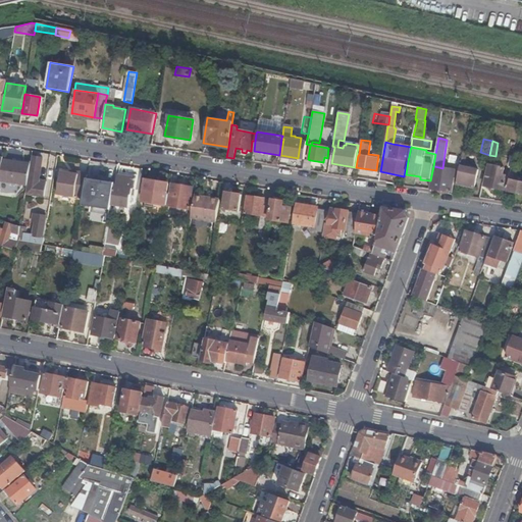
[(44,196),(45,186),(38,184),(41,163),(39,163),(40,158),(33,157),(28,194),(33,195),(33,197),(38,198),(38,196),(44,196)]
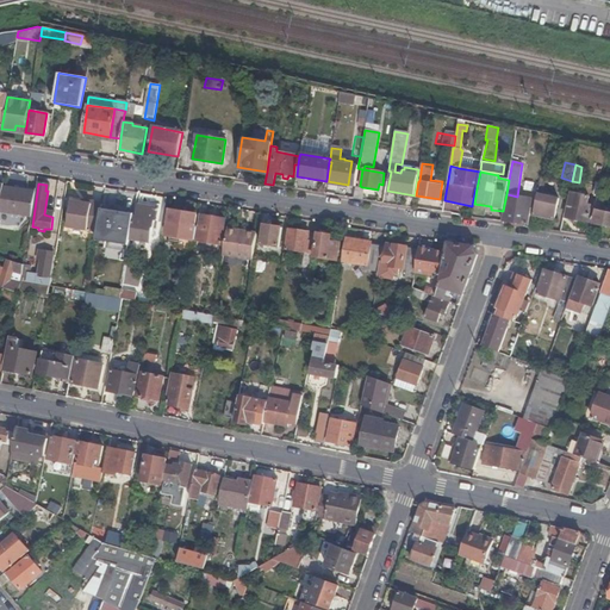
[(0,210),(31,216),(35,192),(4,186),(1,200),(0,205),(0,210)]
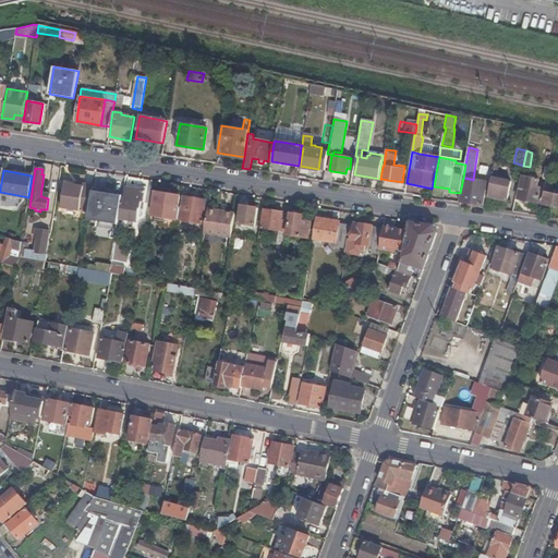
[(330,182),(331,171),(329,170),(325,170),(323,181),(330,182)]
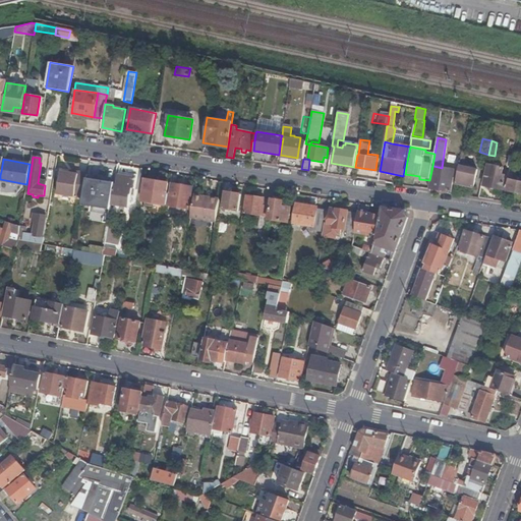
[(502,174),(503,168),(496,167),(497,163),(493,163),(491,169),(487,168),(483,185),(504,190),(506,180),(504,180),(504,175),(502,174)]
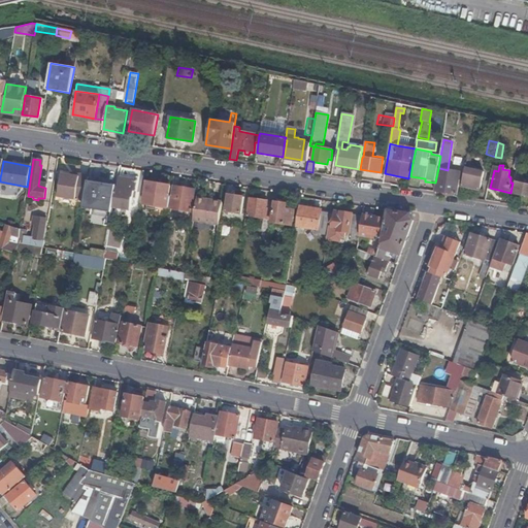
[(525,167),(520,166),(519,169),(517,178),(518,178),(515,194),(527,196),(527,185),(525,185),(526,180),(522,179),(525,167)]
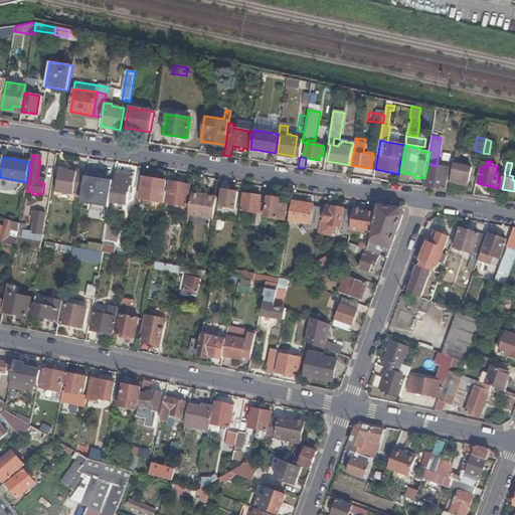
[(450,168),(437,166),(428,164),(424,186),(446,189),(450,168)]
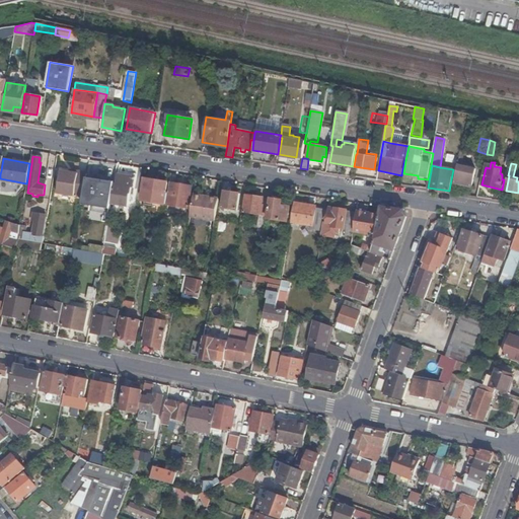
[(465,167),(458,165),(454,182),(472,187),(475,169),(465,167)]
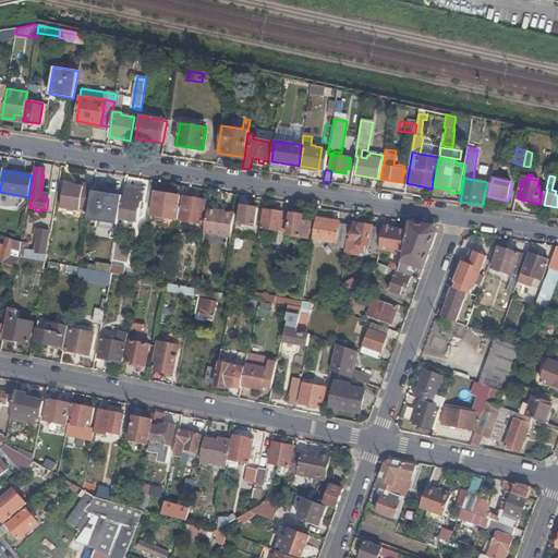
[(93,191),(94,185),(84,184),(83,186),(75,185),(65,184),(62,207),(89,211),(93,191)]
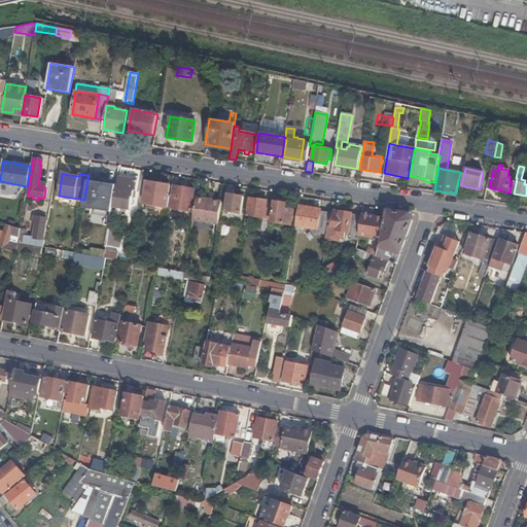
[(136,190),(137,180),(118,177),(113,208),(131,210),(134,189),(136,190)]
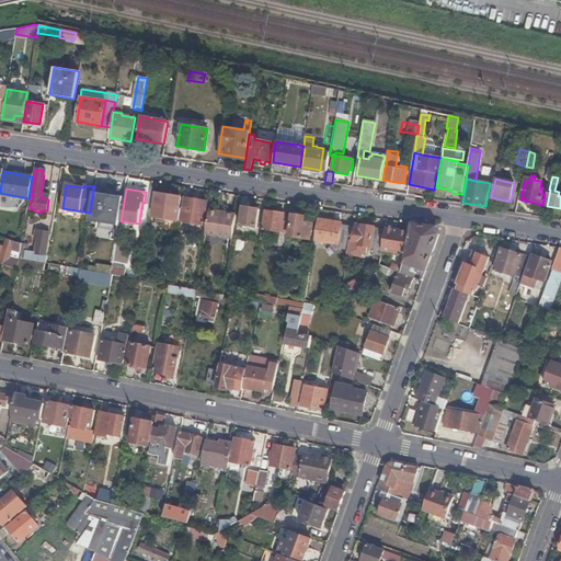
[(180,220),(182,208),(180,208),(181,197),(158,193),(158,192),(151,191),(150,204),(156,205),(153,217),(180,221),(180,220)]
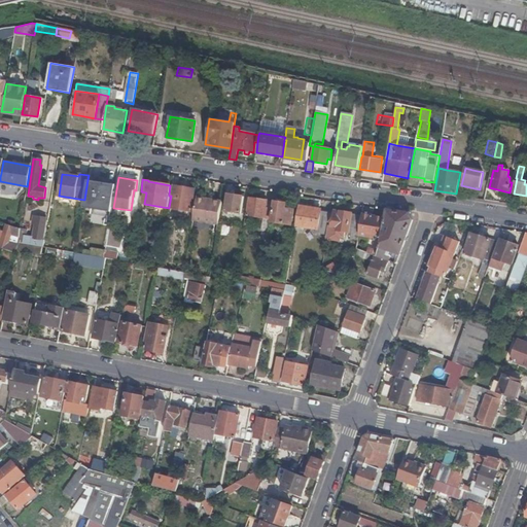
[(115,184),(88,180),(84,200),(83,208),(93,209),(92,214),(110,217),(115,184)]
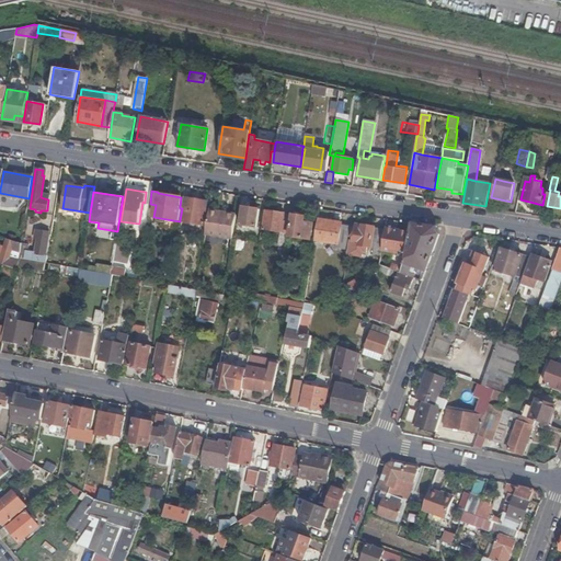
[(184,208),(182,208),(180,220),(203,225),(207,202),(185,197),(184,208)]
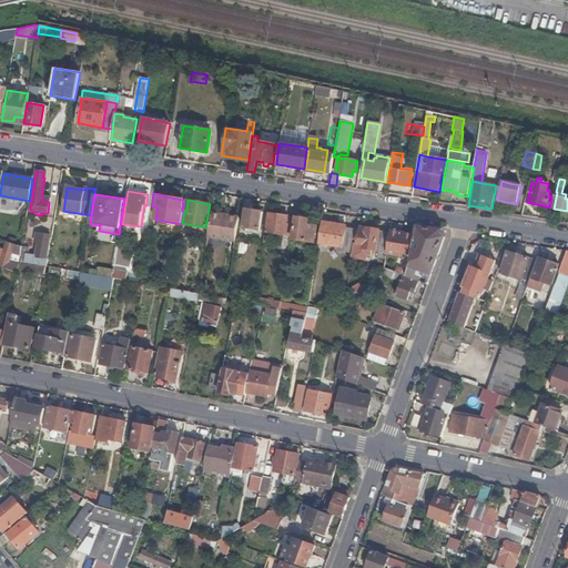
[(259,229),(262,212),(245,210),(242,230),(245,230),(246,227),(259,229)]
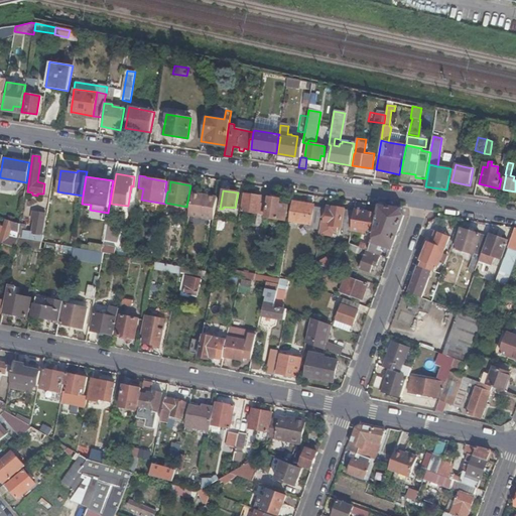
[(214,220),(217,198),(192,192),(188,216),(214,220)]
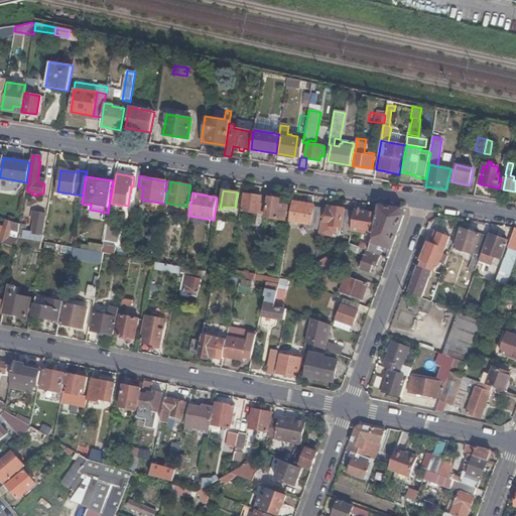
[(262,235),(265,215),(263,215),(265,204),(260,203),(261,197),(245,194),(242,211),(258,214),(255,234),(262,235)]
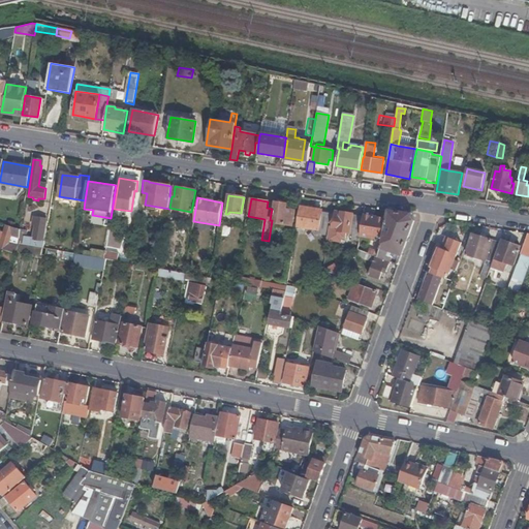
[(286,210),(287,205),(276,203),(273,222),(292,225),(292,219),(293,219),(296,211),(286,210)]
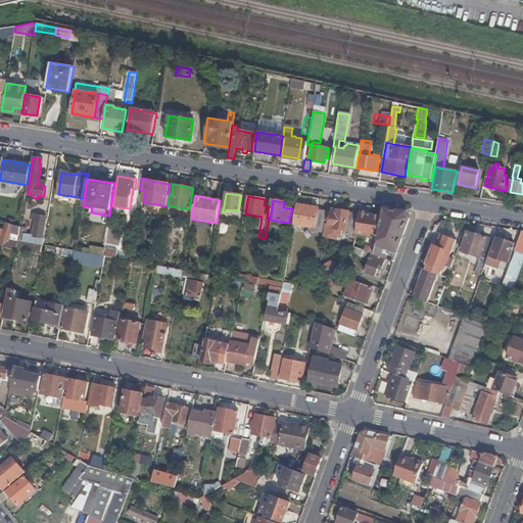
[(296,204),(293,223),(315,226),(314,230),(325,232),(326,224),(328,210),(318,209),(318,207),(296,204)]
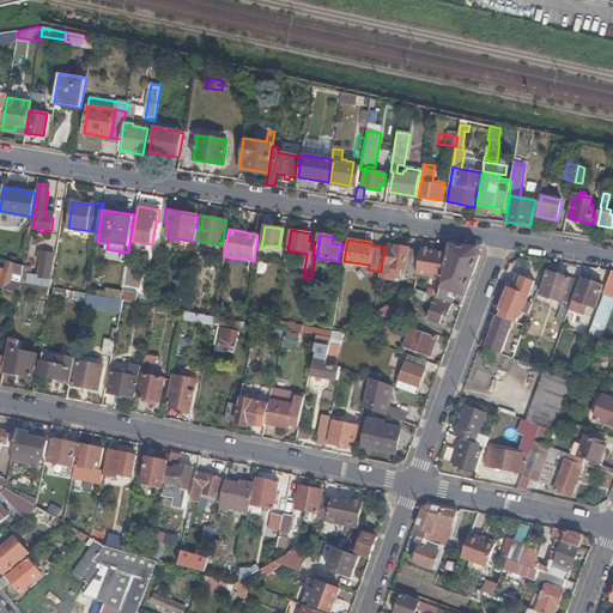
[(438,298),(462,308),(480,256),(475,248),(449,244),(448,254),(444,279),(441,292),(438,298)]
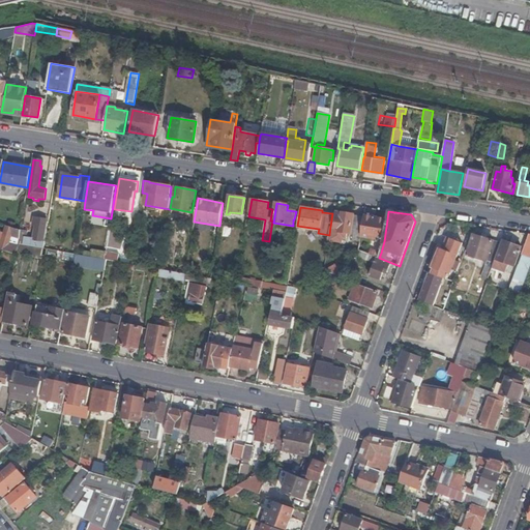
[(329,235),(328,241),(342,242),(343,238),(346,238),(347,233),(351,233),(350,240),(358,241),(362,216),(336,212),(334,228),(330,227),(329,235)]
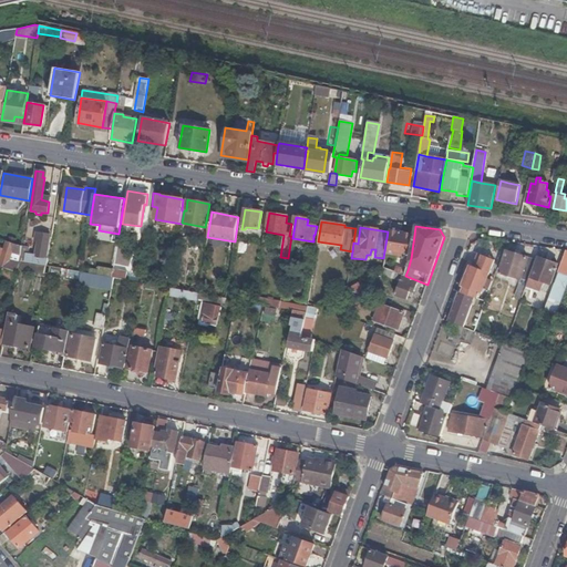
[(411,258),(414,235),(390,230),(385,254),(411,258)]
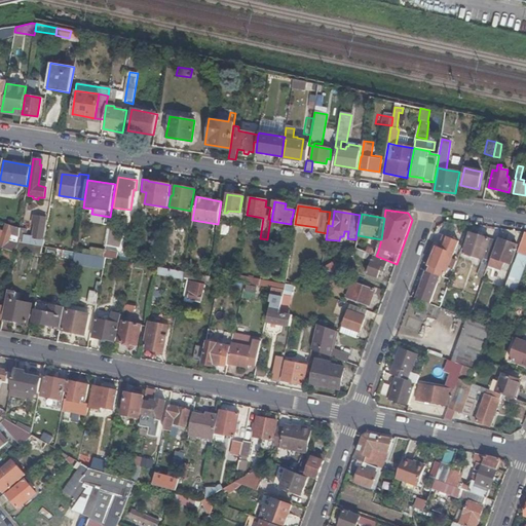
[(42,246),(44,239),(42,238),(45,218),(33,216),(32,223),(34,223),(32,235),(26,234),(26,229),(21,228),(19,241),(42,246)]
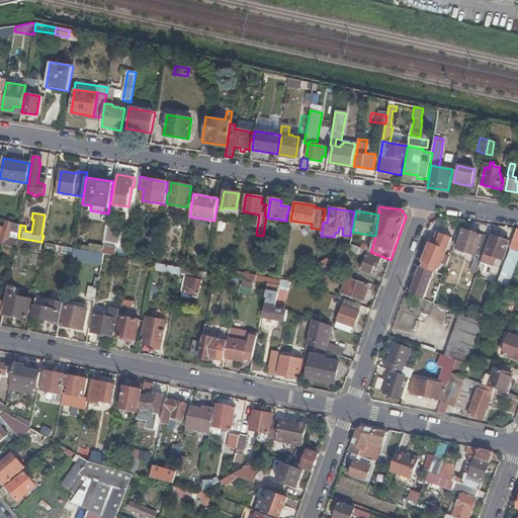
[(18,238),(20,225),(6,220),(4,227),(1,237),(0,239),(0,243),(15,248),(18,238)]
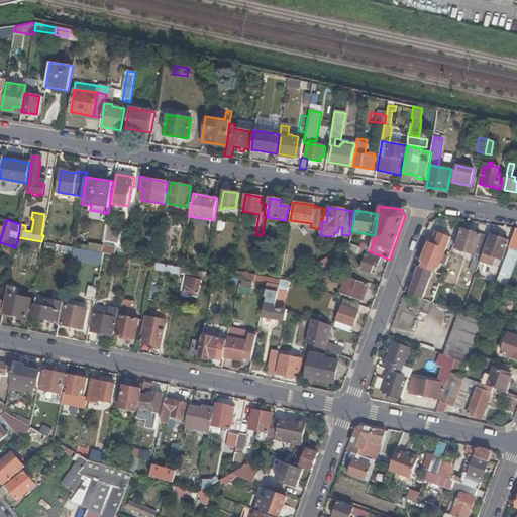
[(456,248),(477,254),(483,256),(484,252),(485,252),(491,238),(461,229),(456,248)]
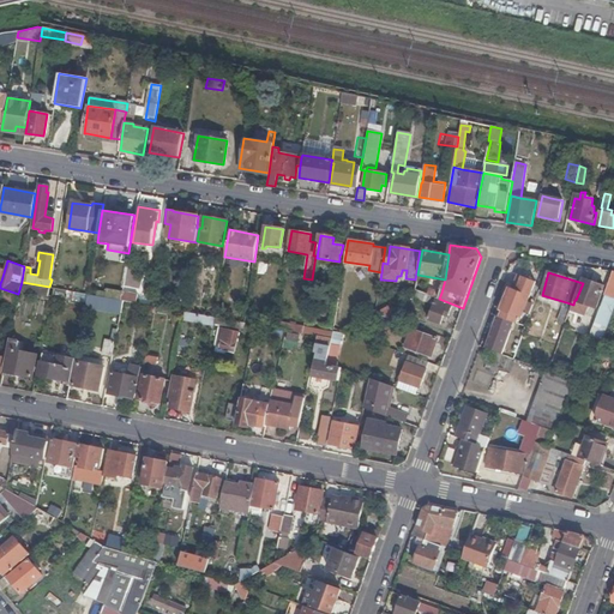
[(503,312),(499,318),(515,323),(517,315),(522,318),(525,309),(529,311),(533,304),(530,302),(537,282),(519,275),(515,289),(511,288),(501,311),(503,312)]
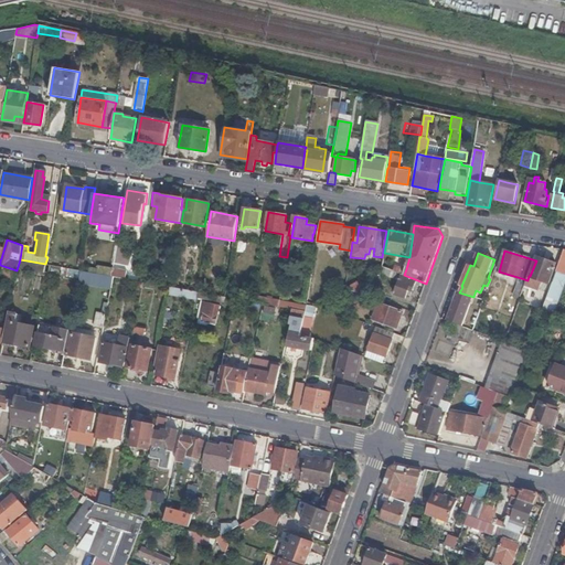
[(528,280),(525,286),(531,288),(540,290),(543,281),(548,284),(556,264),(537,257),(536,260),(530,276),(529,276),(528,280)]
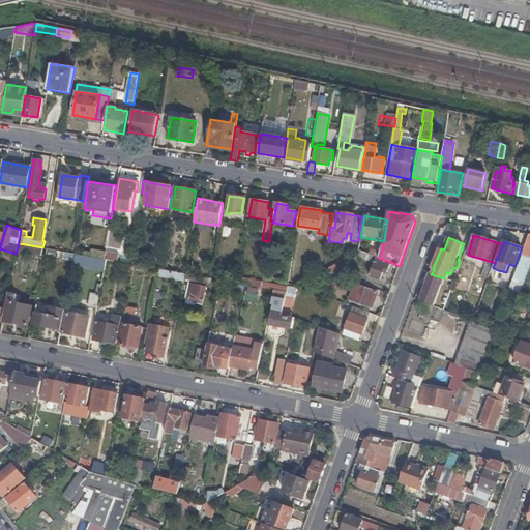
[(41,257),(42,247),(19,243),(17,253),(41,257)]
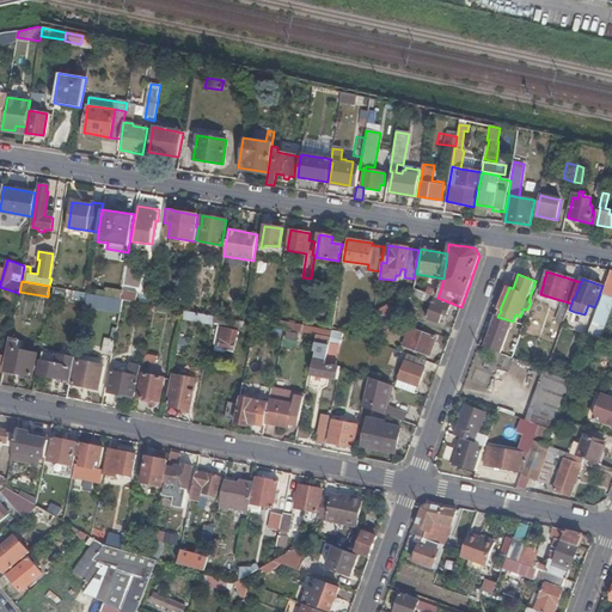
[(434,297),(438,298),(440,292),(415,282),(414,289),(434,297)]
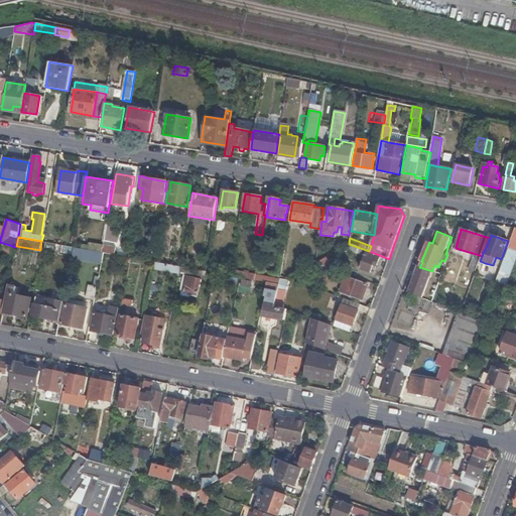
[(55,252),(73,255),(75,247),(68,246),(57,244),(55,252)]
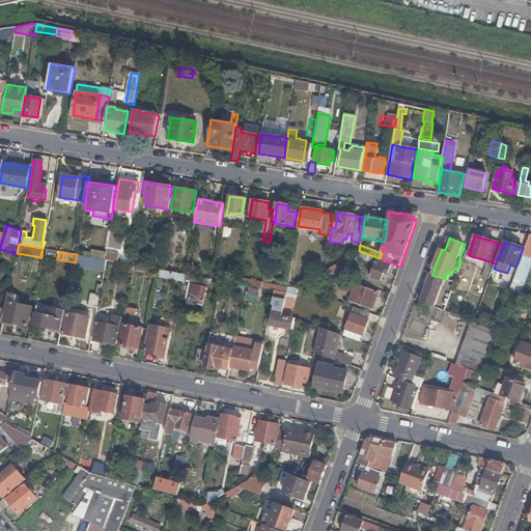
[(375,261),(376,257),(359,251),(358,255),(375,262),(370,277),(381,280),(384,272),(388,273),(390,267),(375,261)]
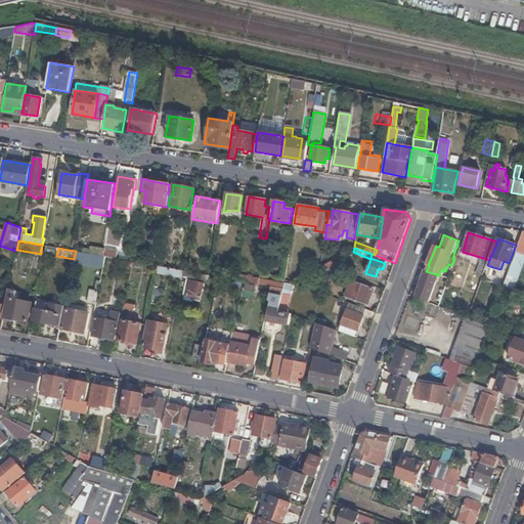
[(14,259),(15,253),(2,249),(0,255),(14,259)]
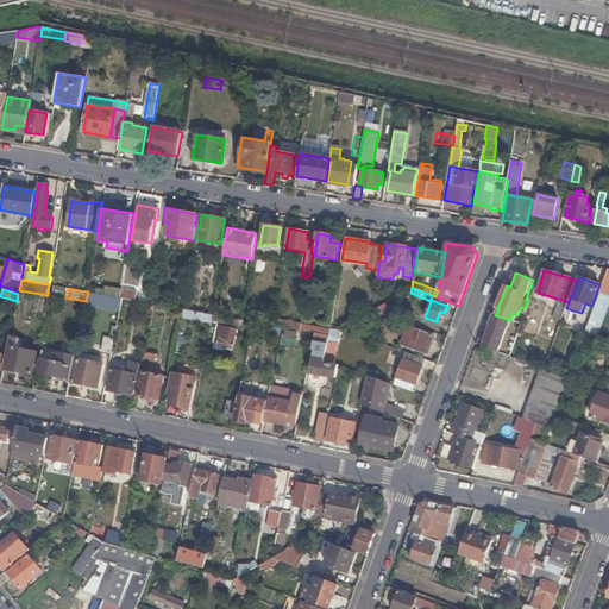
[(121,289),(120,297),(135,301),(137,292),(121,289)]
